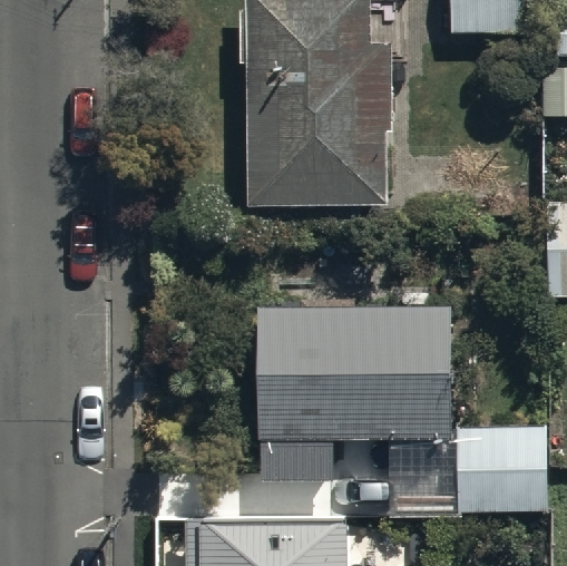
[(370,0),(244,0),(246,204),(383,203),(383,130),(391,130),(390,46),(371,46),(370,0)]
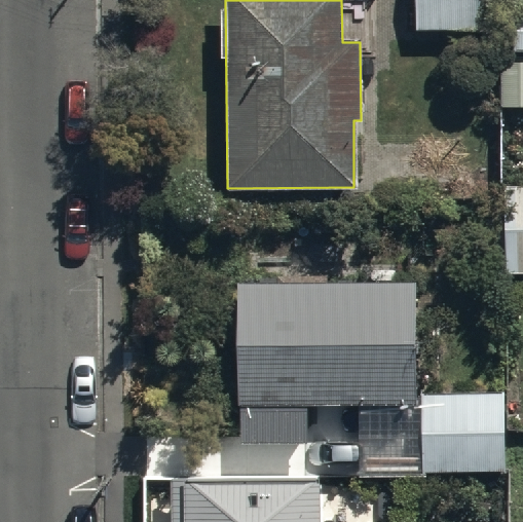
[(522,0),(415,0),(416,32),(512,30),(513,51),(522,50),(522,0)]
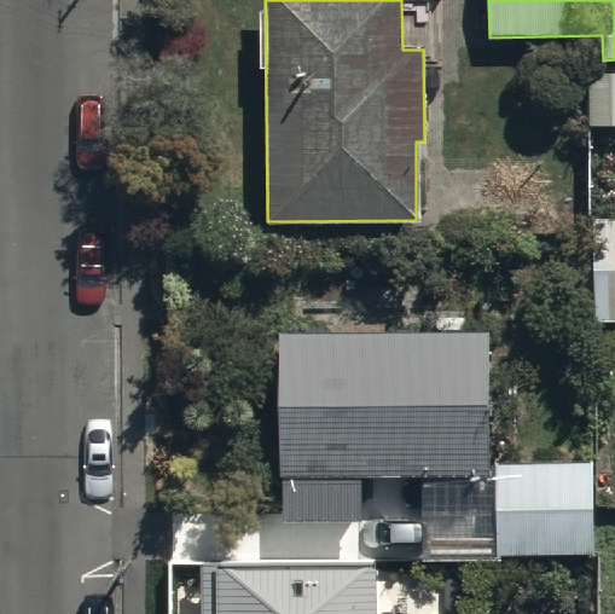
[(614,218),(591,219),(593,323),(614,322),(614,218)]
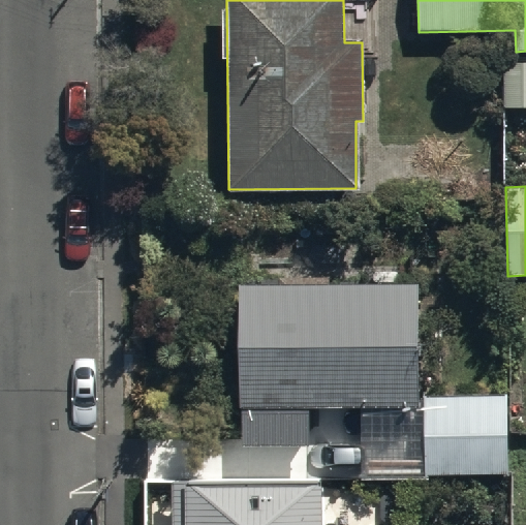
[(313,448),(313,407),(419,406),(418,284),(240,283),(241,445),(313,448)]
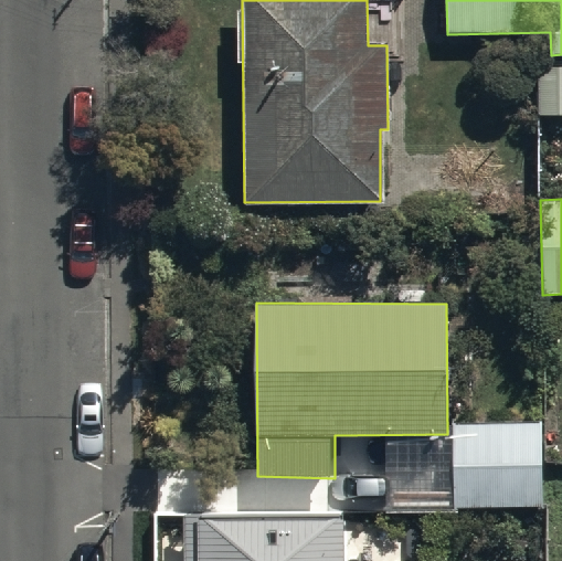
[(541,423),(449,423),(451,465),(492,464),(492,490),(542,489),(541,423)]
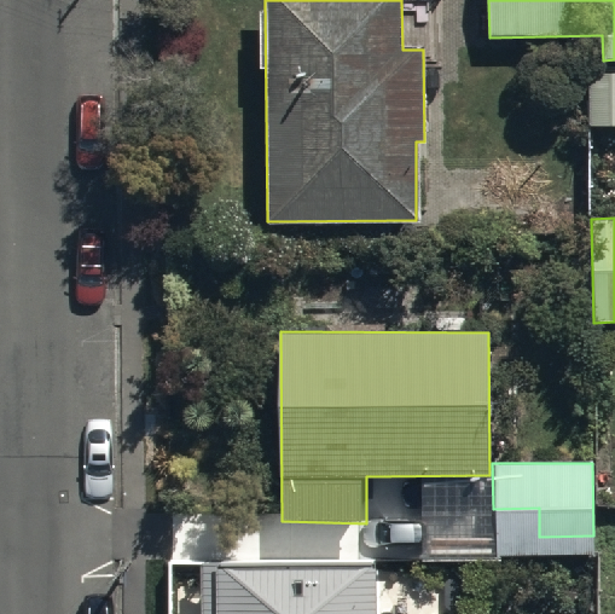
[(376,571),(204,574),(203,613),(425,613),(427,591),(376,591),(376,571)]
